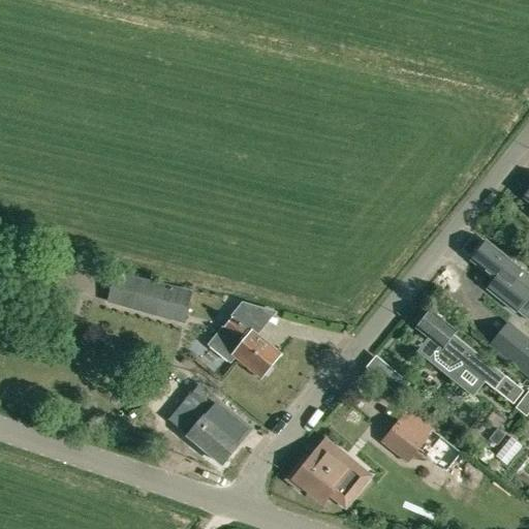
[(479,248),(472,257),(475,259),(473,261),(479,266),(496,279),(488,289),(516,312),(528,293),(528,274),(519,267),(519,268),(517,266),(488,243),(483,250),(479,248)]
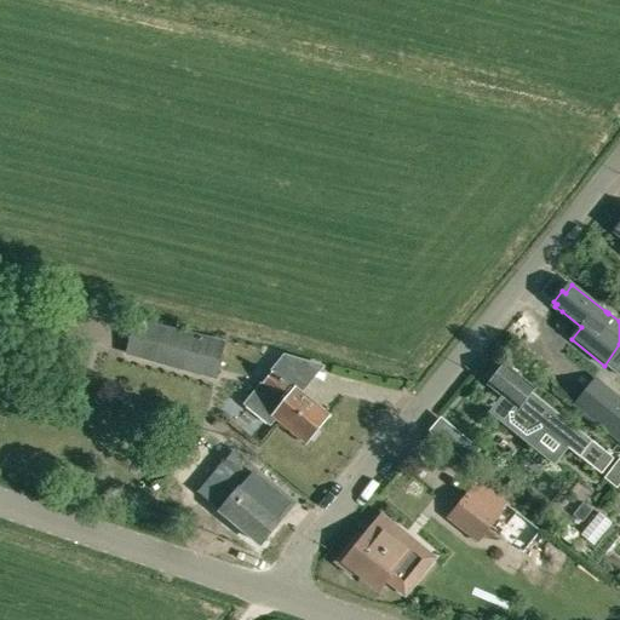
[(136,323),(127,360),(216,380),(224,344),(136,323)]
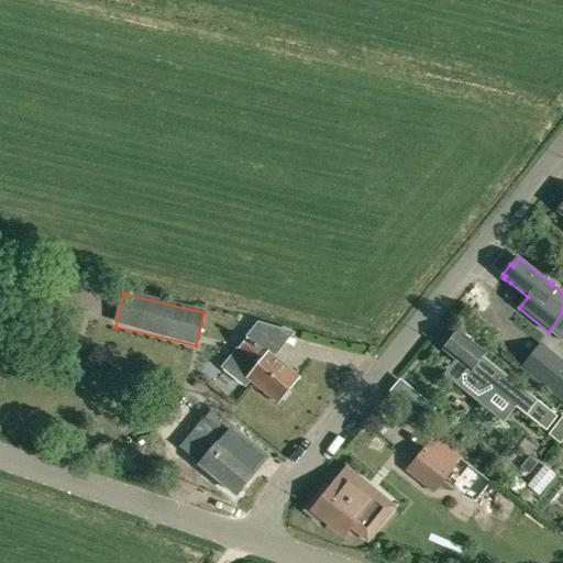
[(526,414),(537,400),(483,354),(484,353),(459,331),(444,349),(468,370),(465,373),(466,381),(477,389),(496,388),(526,414)]
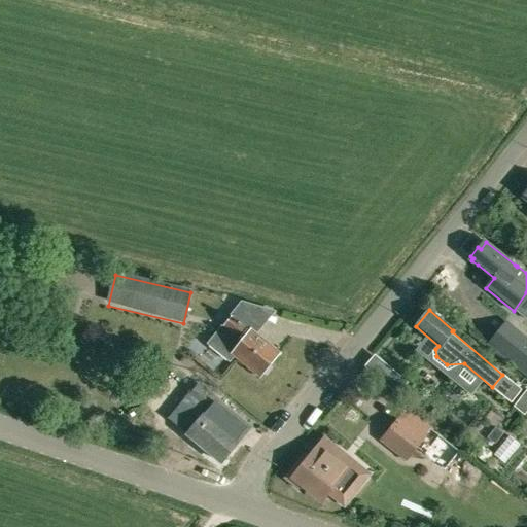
[(260,376),(261,374),(267,376),(272,369),(271,363),(279,353),(250,330),(249,331),(233,318),(209,347),(230,364),(237,356),(260,376)]
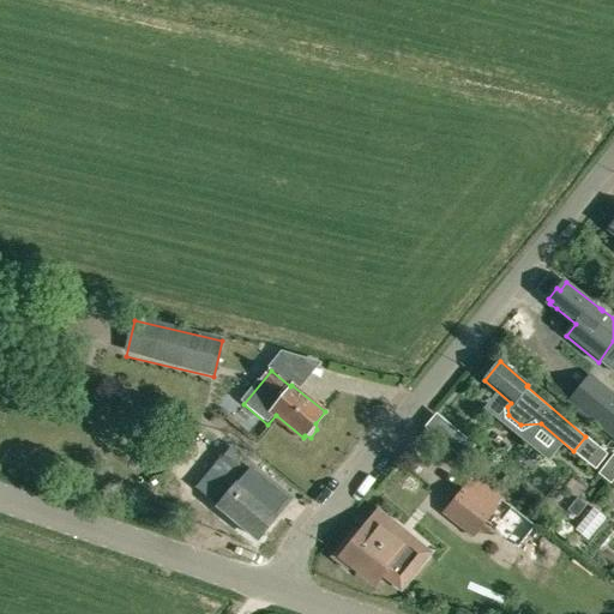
[(613,398),(611,396),(593,419),(613,435),(613,398)]
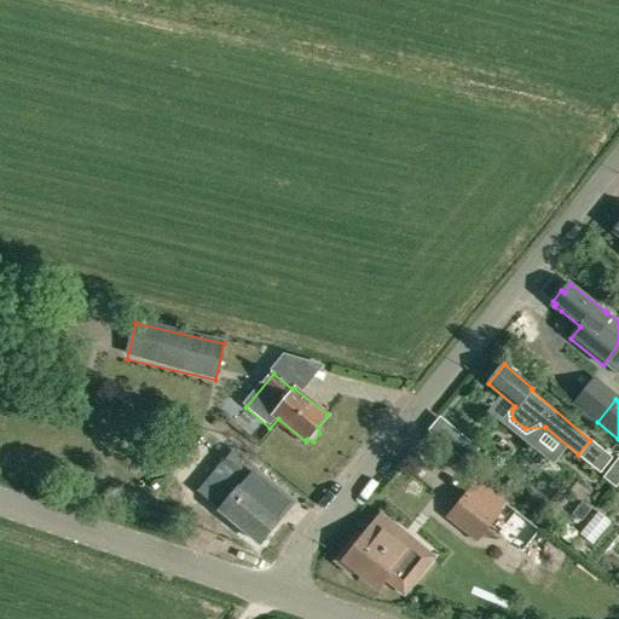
[(260,543),(291,504),(250,472),(253,469),(231,452),(220,466),(243,482),(220,512),(260,543)]
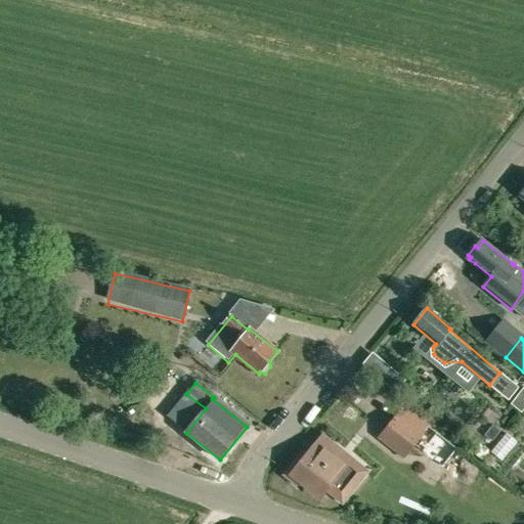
[(523,386),(514,399),(523,406),(523,386)]
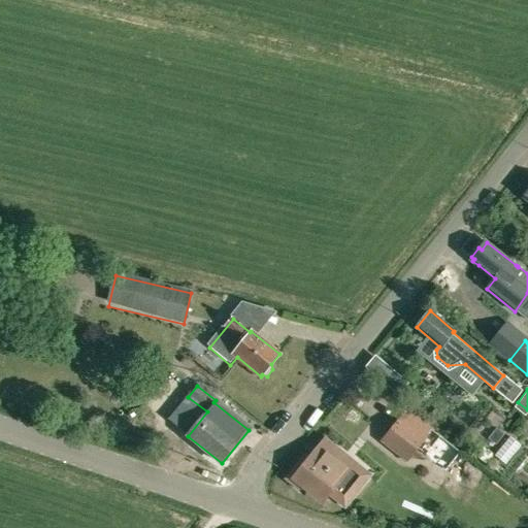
[(406,408),(384,437),(409,459),(422,444),(433,429),(406,408)]
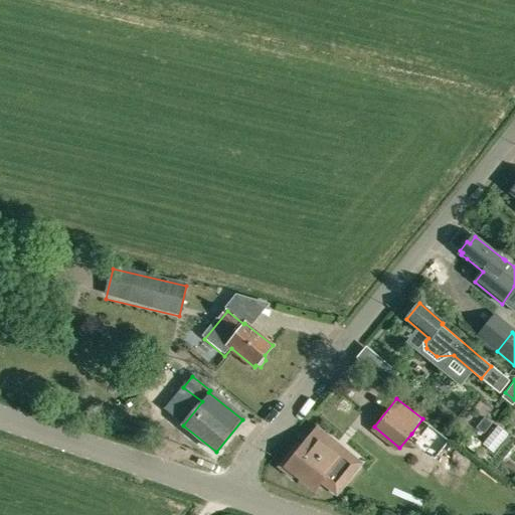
[(493,407),(481,399),(463,423),(474,432),(477,428),(484,434),(492,422),(485,417),(493,407)]
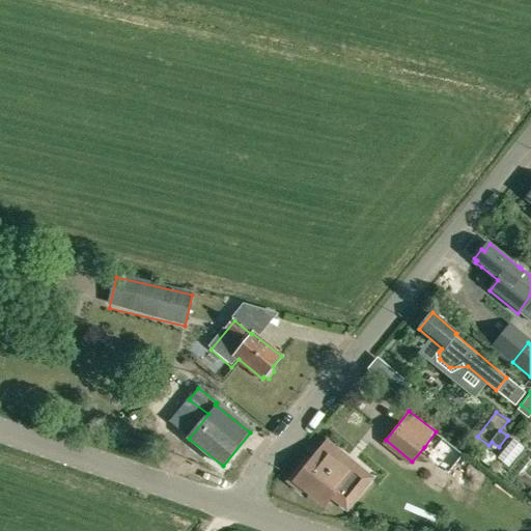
[(519,432),(503,451),(514,460),(530,442),(519,432)]
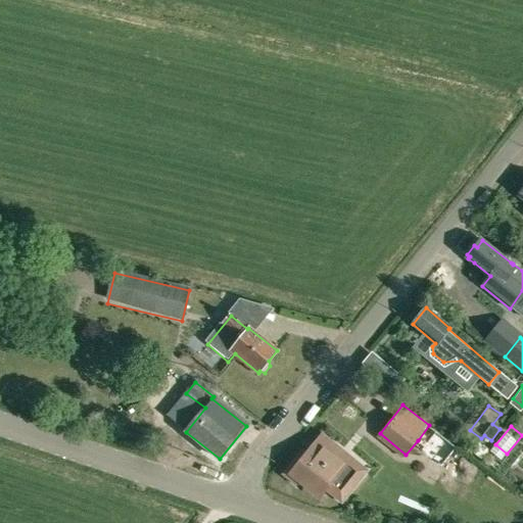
[(470,436),(463,444),(480,460),(487,452),(470,436)]
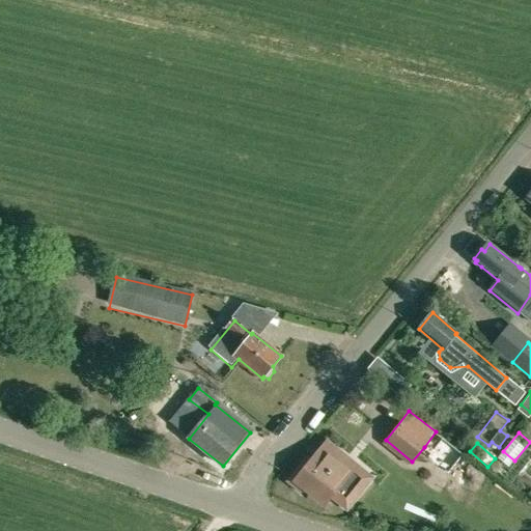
[(304,462),(286,483),(301,495),(306,488),(325,504),(329,498),(333,493),(337,496),(354,476),(338,464),(343,456),(331,446),(319,459),(315,456),(309,465),(304,462)]
